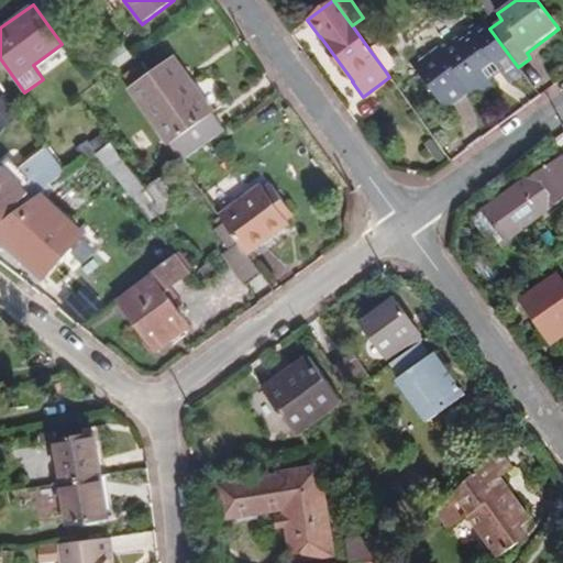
[(439,52),(421,64),(415,55),(407,59),(449,116),(455,112),(452,106),(470,92),(475,101),(494,87),(490,83),(500,75),(504,80),(519,68),(518,67),(489,29),(485,22),(473,31),(475,34),(463,43),(461,40),(441,54),(439,52)]
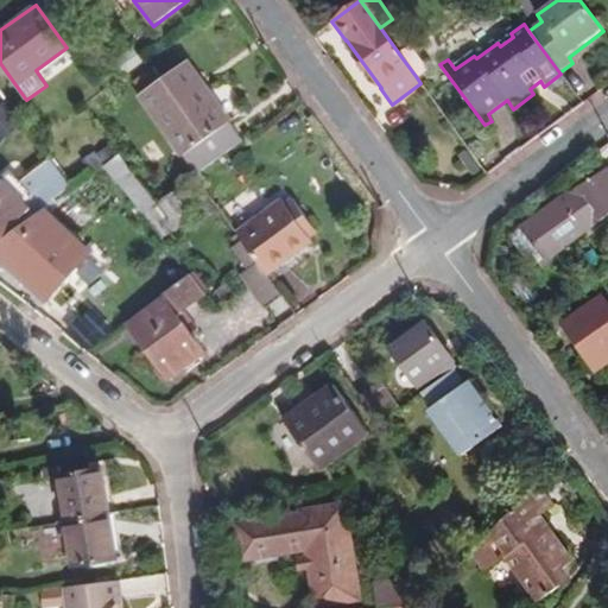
[(584,45),(569,57),(572,63),(589,51),(584,45)]
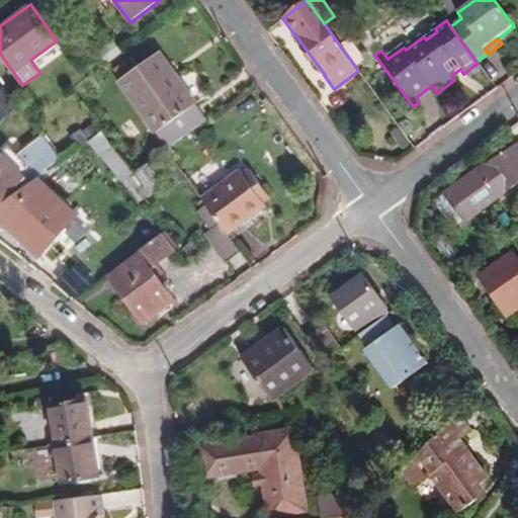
[(96,52),(105,65),(120,54),(111,40),(96,52)]
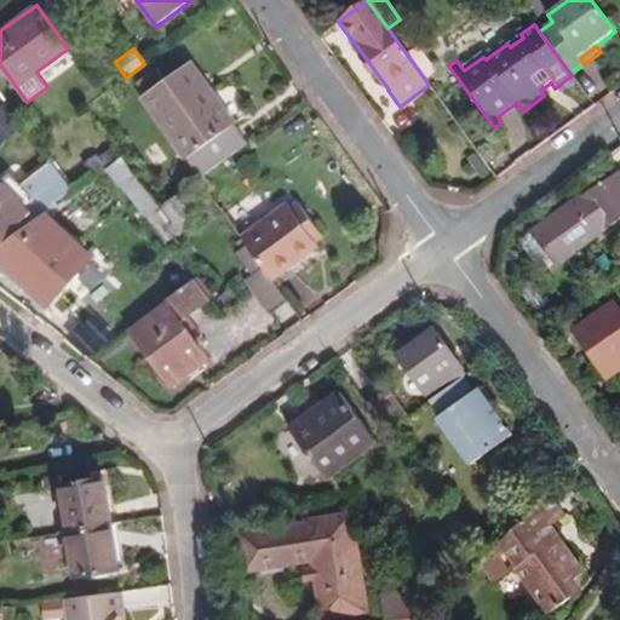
[(409,58),(424,78),(435,69),(420,50),(409,58)]
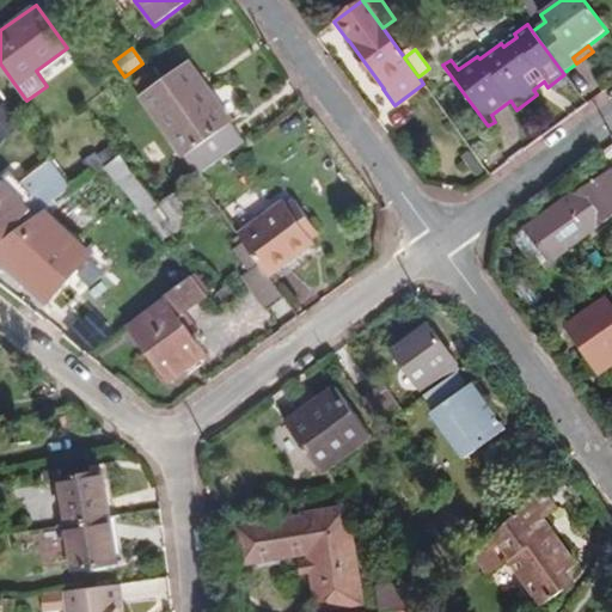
[(140,97),(197,176),(244,141),(185,63),(140,97)]
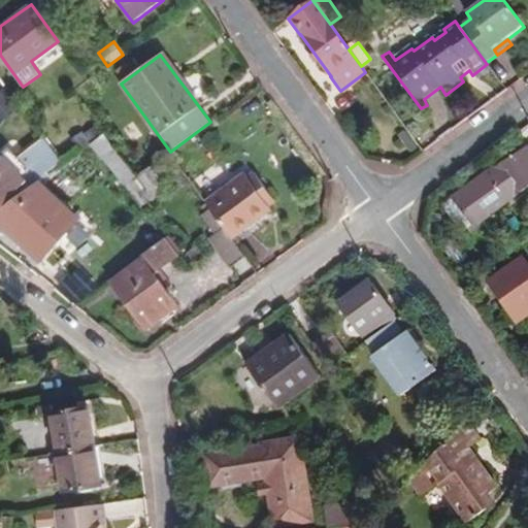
[(0,120),(19,106),(3,87),(0,88),(0,120)]
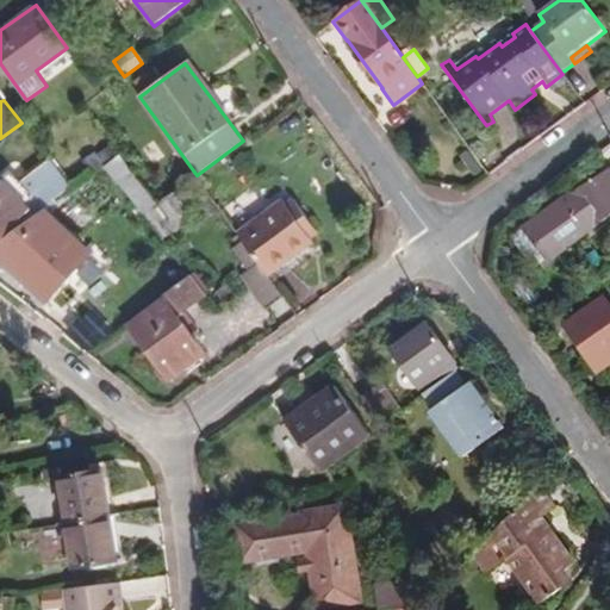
[(0,185),(0,241),(72,187),(49,156),(18,179),(13,173),(0,185)]
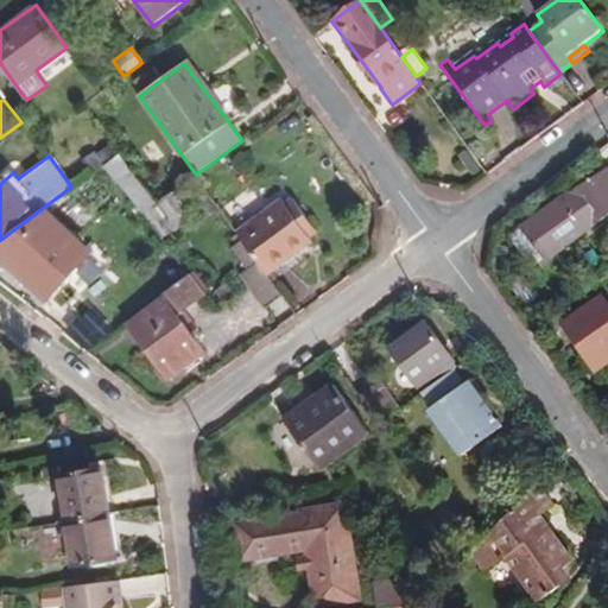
[(135,172),(158,203),(173,191),(151,160),(135,172)]
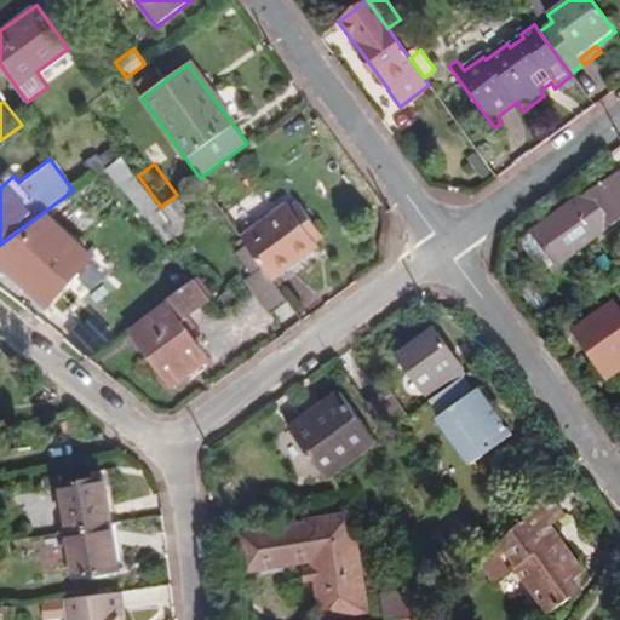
[(122,185),(147,218),(161,207),(138,176),(137,174),(122,185)]
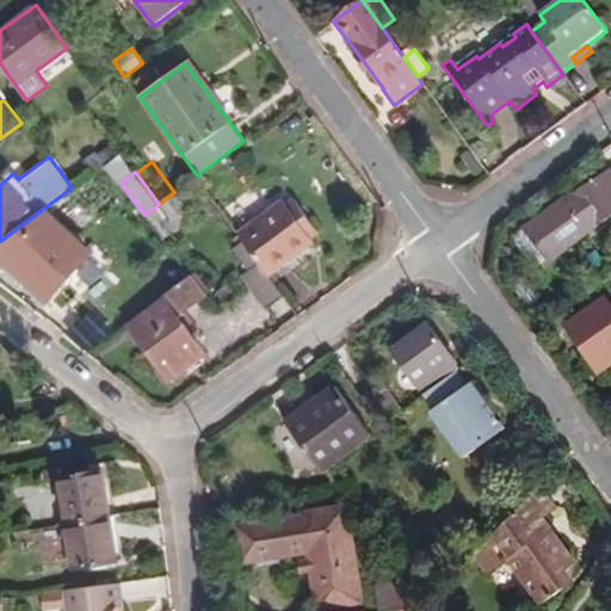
[(538,247),(547,259),(580,234),(582,239),(610,217),(610,180),(605,173),(567,202),(566,201),(524,232),(536,250),(538,247)]
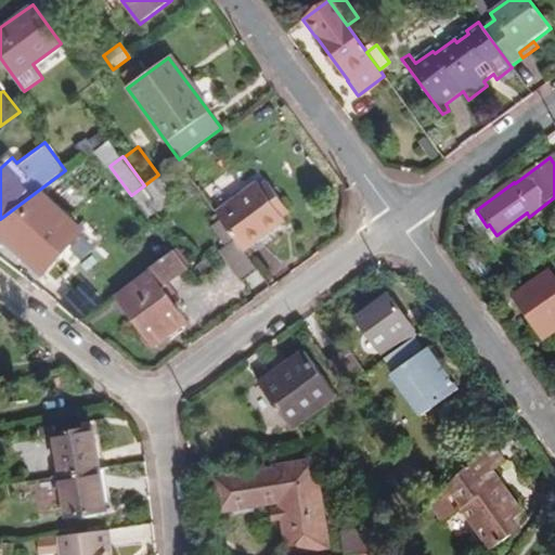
[(131,195),(149,217),(177,196),(160,173),(158,175),(144,185),(131,195)]
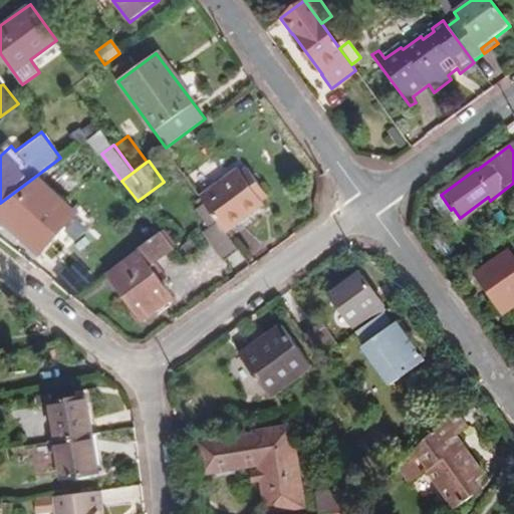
[(262,200),(262,201),(269,197),(247,167),(240,171),(262,200)]
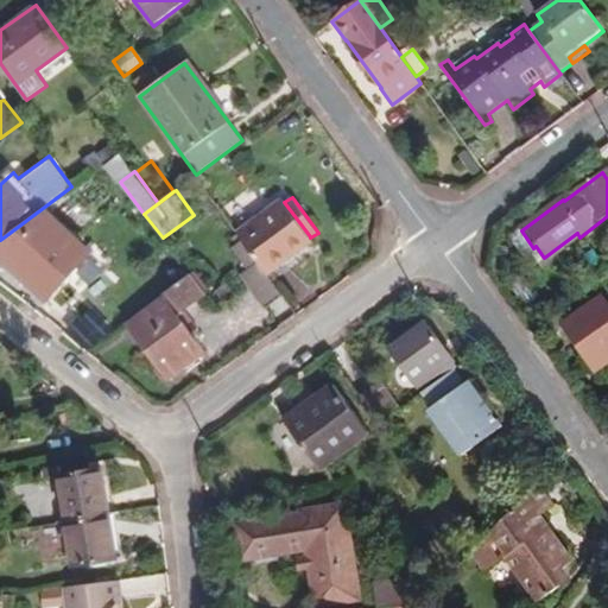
[(236,232),(267,274),(299,252),(296,247),(310,236),(284,202),(282,198),(236,232)]
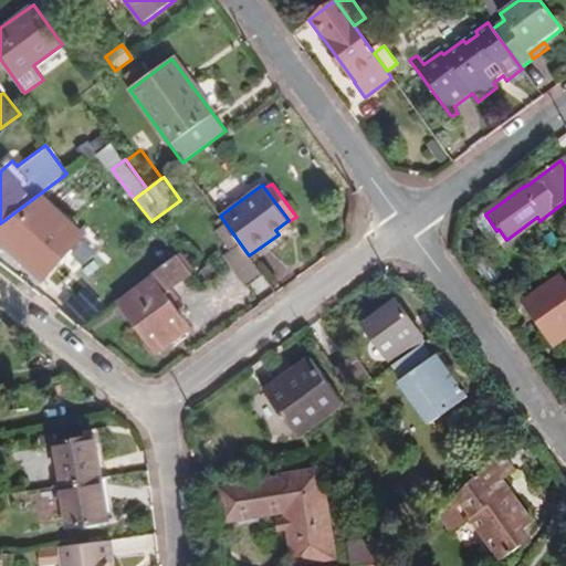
[(39,195),(0,223),(0,240),(43,279),(66,252),(65,251),(82,232),(39,195)]
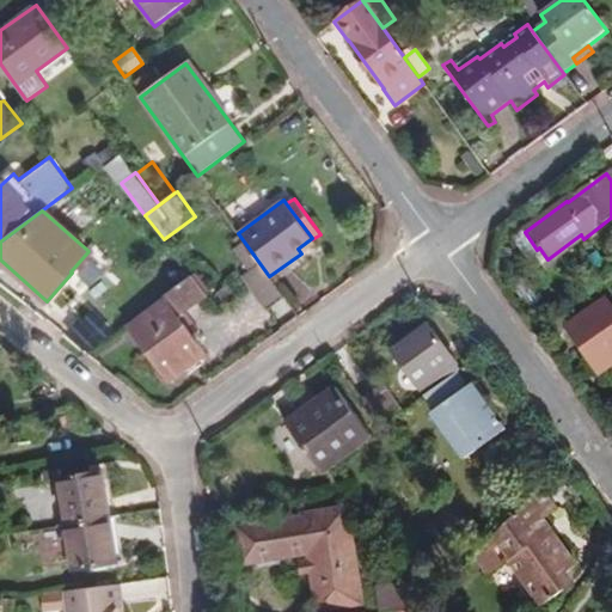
[(298,249),(301,254),(316,243),(312,239),(312,238),(298,249)]
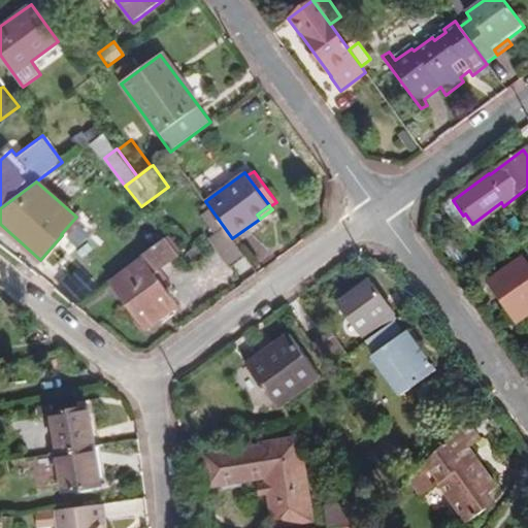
[(201,216),(213,231),(223,225),(210,209),(201,216)]
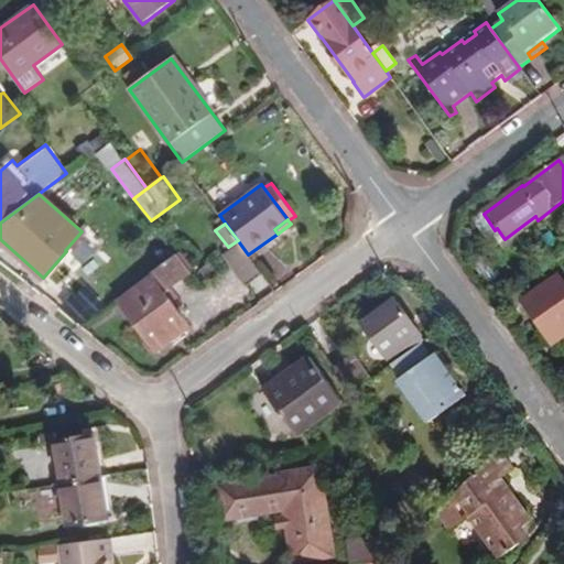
[(223,257),(245,286),(262,274),(240,243),(223,257)]
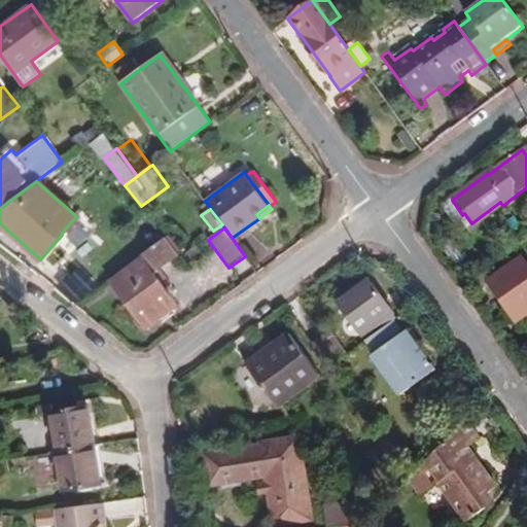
[(146,329),(178,306),(154,273),(179,255),(166,238),(109,280),(146,329)]
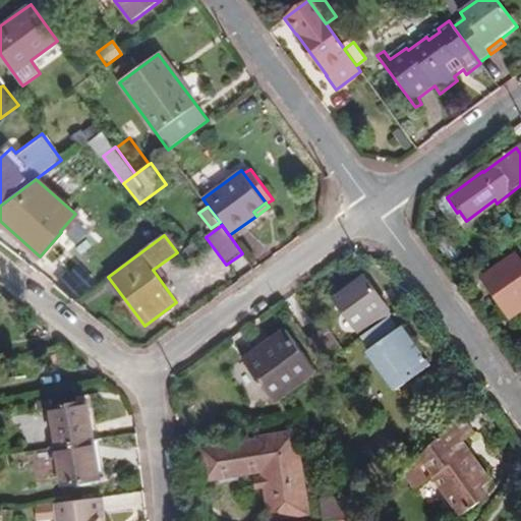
[(520,262),(517,256),(483,280),(509,317),(520,308),(520,262)]
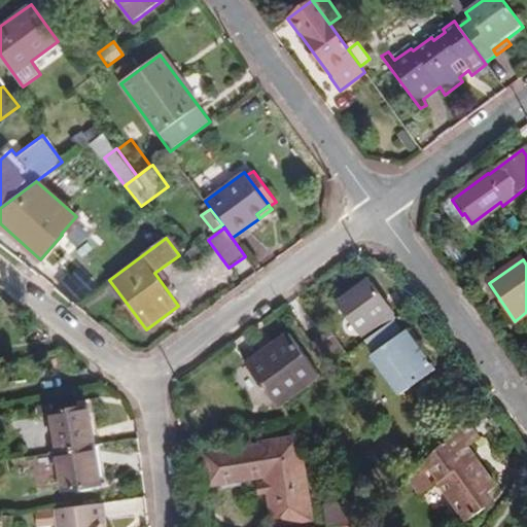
[(337,302),(361,336),(393,313),(369,279),(337,302)]
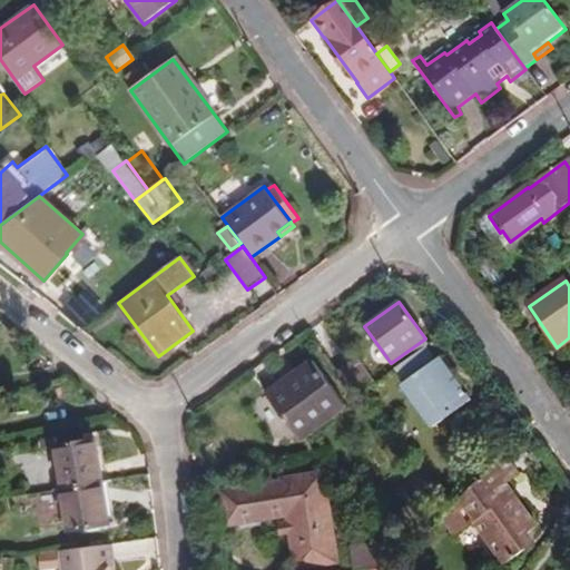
[(362,350),(377,372),(391,363),(374,341),(362,350)]
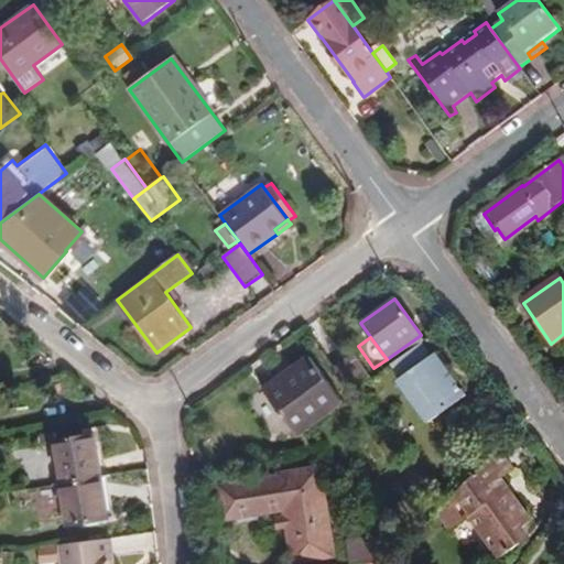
[(399,379),(430,422),(467,394),(436,353),(432,356),(422,343),(393,364),(402,377),(399,379)]
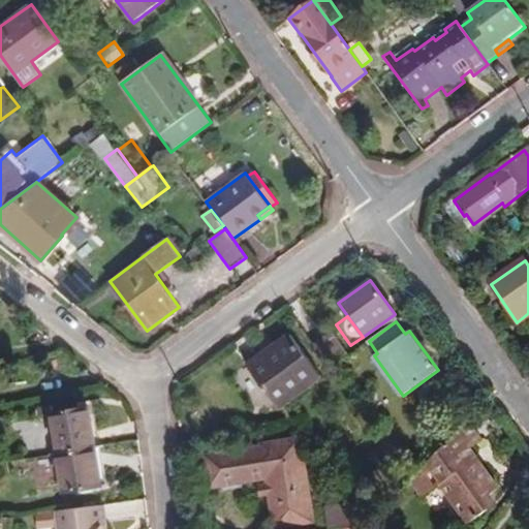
[(313,344),(331,368),(347,355),(331,331),(313,344)]
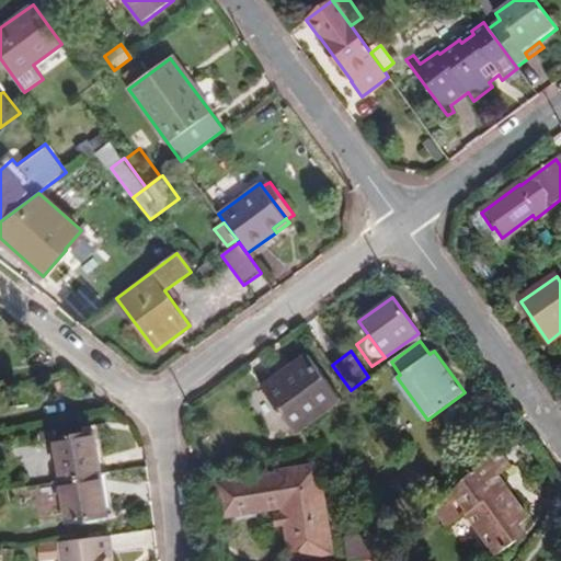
[(296,433),(341,400),(308,354),(281,374),(284,379),(265,392),(296,433)]
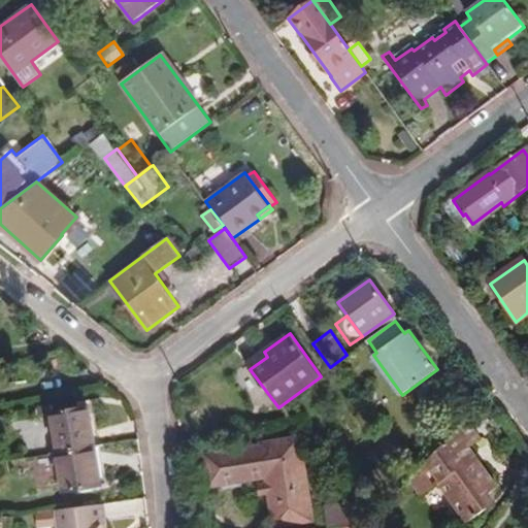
[(250,369),(267,357),(264,352),(246,364),(250,369)]
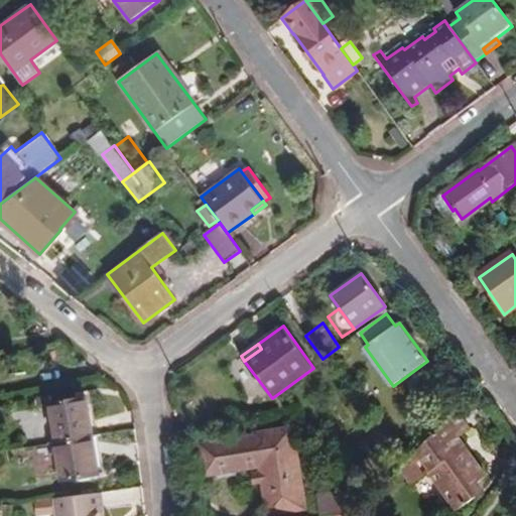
[(94,435),(89,397),(52,403),(58,441),(94,435)]
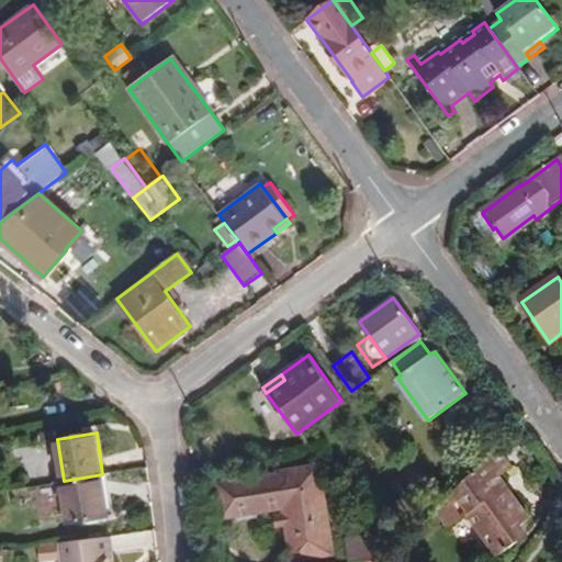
[(523,525),(529,519),(516,501),(514,502),(496,478),(510,467),(496,448),(436,509),(450,527),(468,514),(497,555),(529,534),(523,525)]
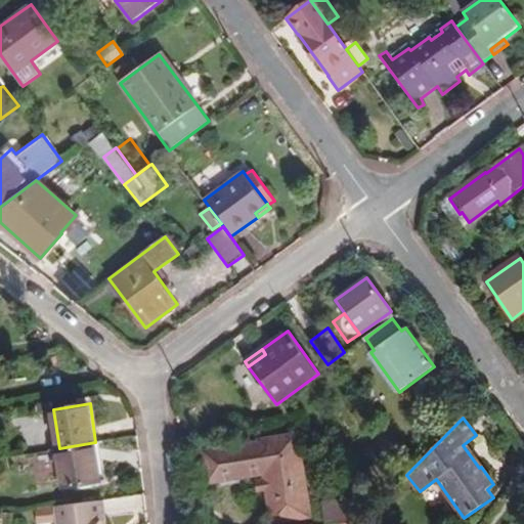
[(274,522),(311,516),(298,434),(261,440),(261,442),(204,451),(209,482),(266,473),(267,478),(269,491),(274,522)]
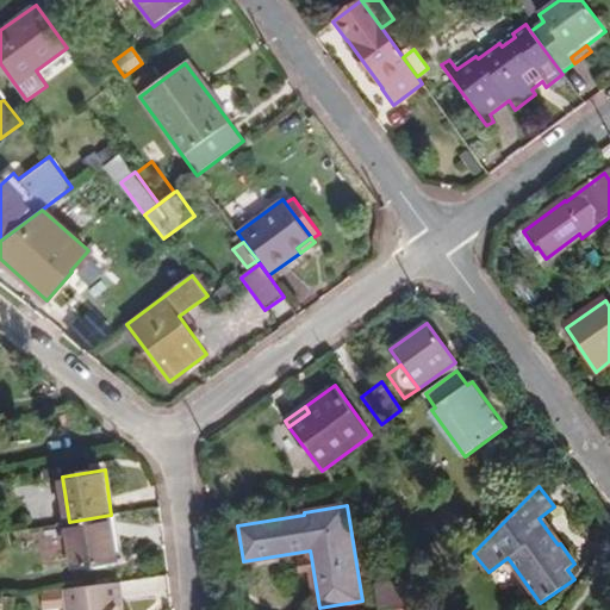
[(118,560),(111,515),(69,522),(75,566),(118,560)]
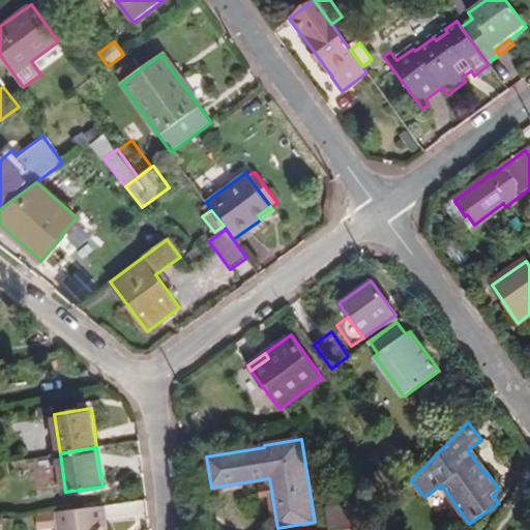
[(261,498),(272,497),(270,483),(259,486),(261,498)]
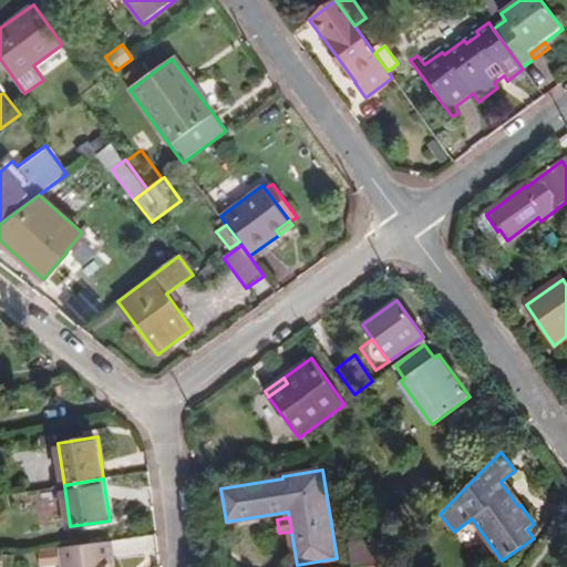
[(351,544),(354,566),(364,566),(393,563),(381,539),(351,544)]
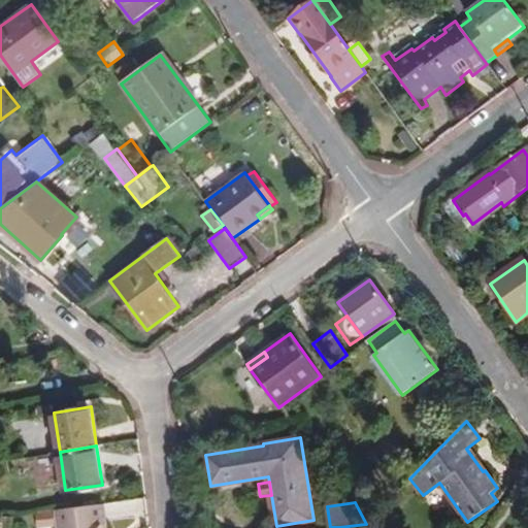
[(107,527),(105,503),(34,513),(36,525),(59,522),(59,527),(107,527)]
